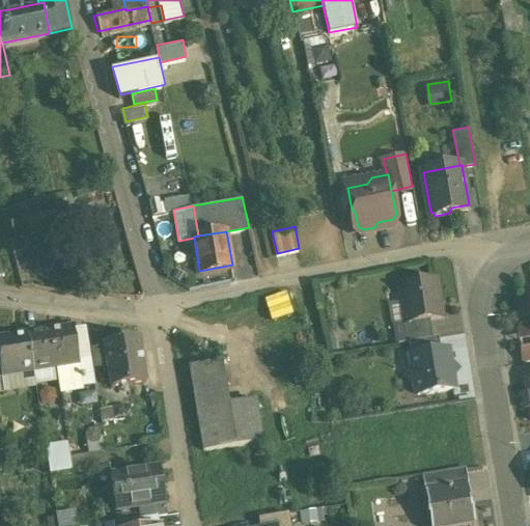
[(436,277),(400,282),(407,319),(407,321),(430,316),(442,314),(436,277)]
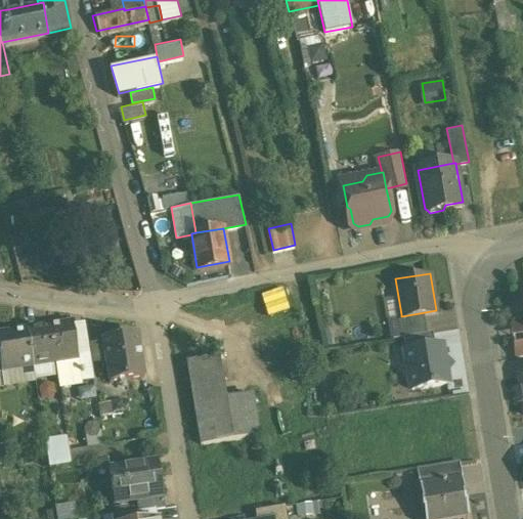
[(425,312),(401,316),(401,314),(388,316),(391,336),(404,334),(427,331),(425,312)]
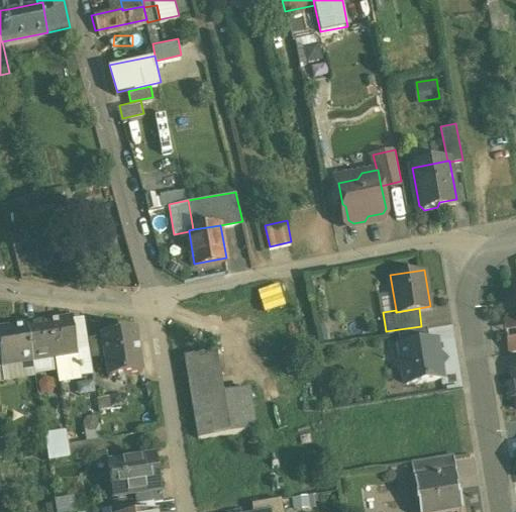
[(515,314),(505,316),(510,349),(515,348),(515,314)]
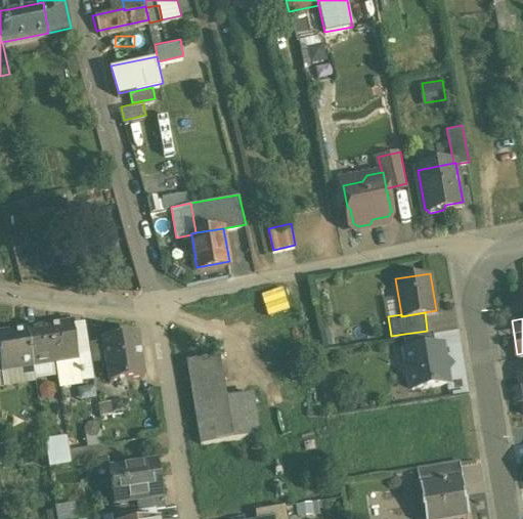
[(84,319),(73,320),(78,353),(89,351),(84,319)]
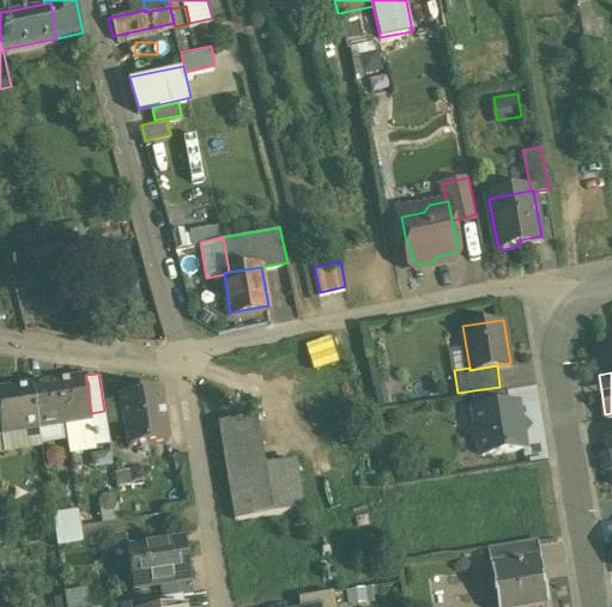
[(85,375),(59,380),(65,420),(92,416),(91,413),(85,375)]
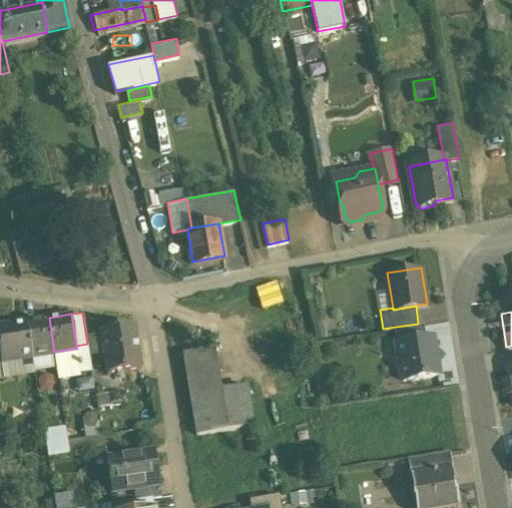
[(49,318),(27,321),(32,355),(54,352),(49,318)]
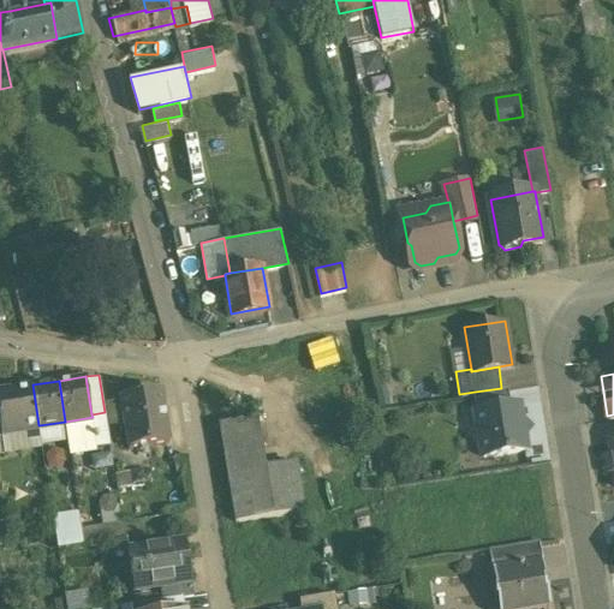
[(33,384),(0,389),(0,419),(3,431),(28,428),(39,425),(33,384)]
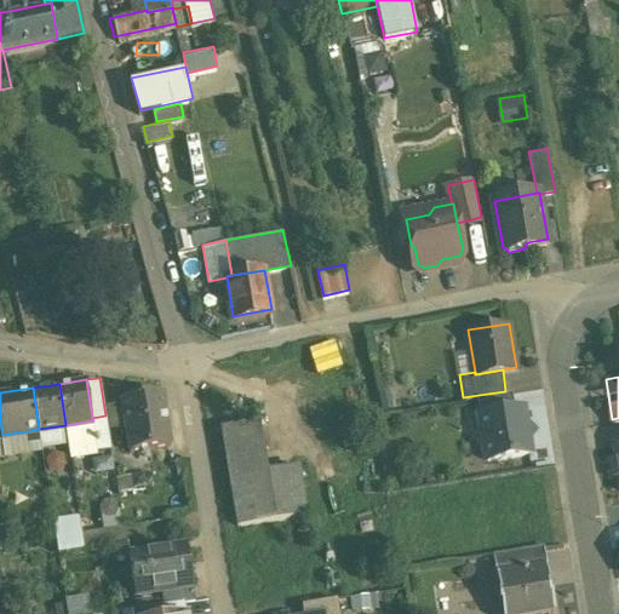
[(164,390),(122,396),(124,402),(127,425),(131,448),(171,442),(164,390)]
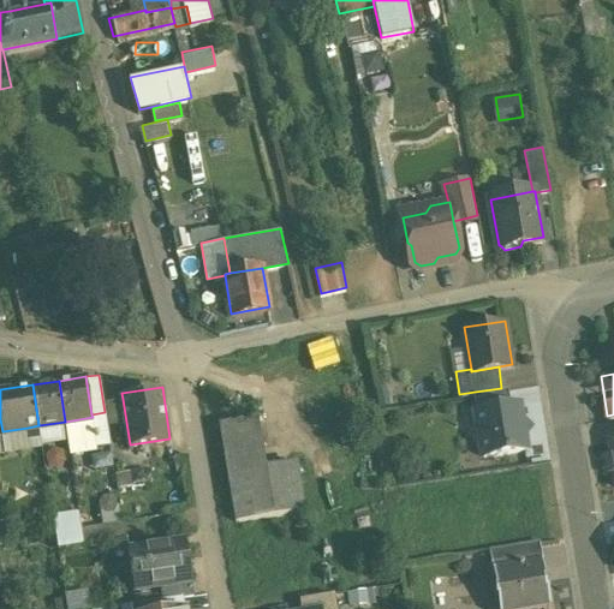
[(501,388),(475,392),(477,409),(511,402),(508,387),(501,388)]
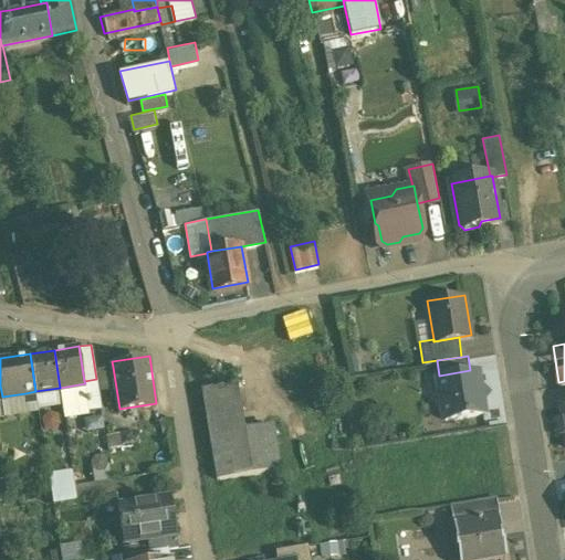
[(103,390),(116,388),(113,367),(101,369),(103,390)]
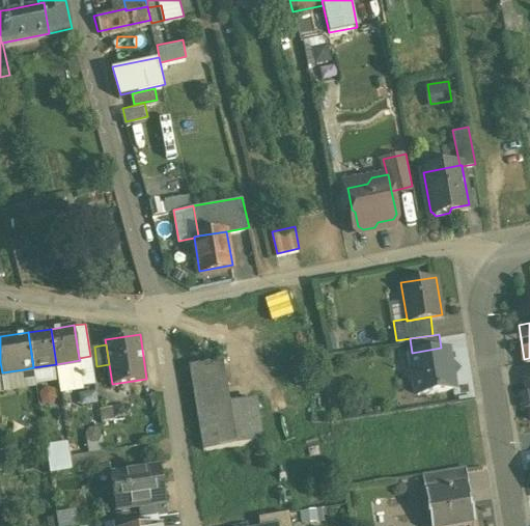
[(441,348),(412,353),(414,366),(409,374),(416,379),(418,391),(453,386),(451,372),(456,365),(449,360),(447,347),(441,348)]
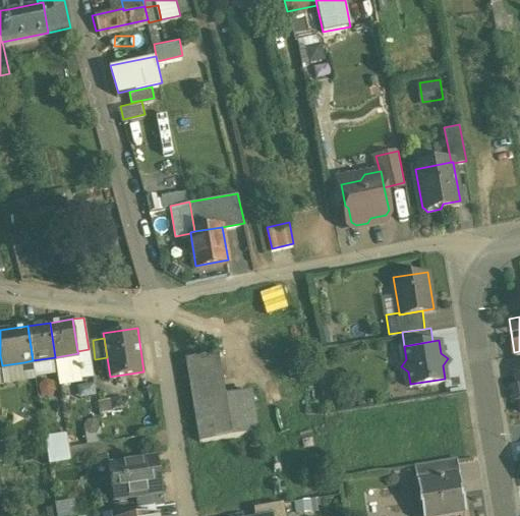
[(89,349),(77,351),(78,353),(81,376),(93,375),(89,349)]
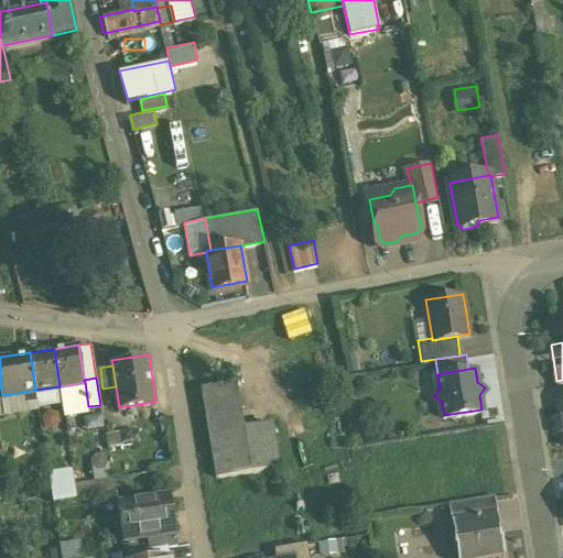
[(237,381),(202,385),(216,474),(280,465),(272,422),(245,426),(237,381)]
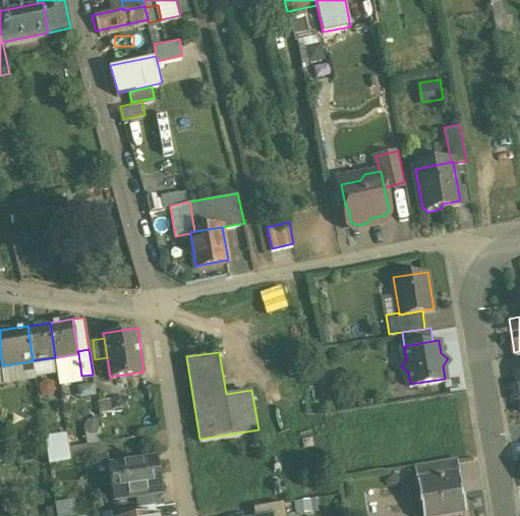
[(78,353),(55,357),(59,380),(81,376),(78,353)]
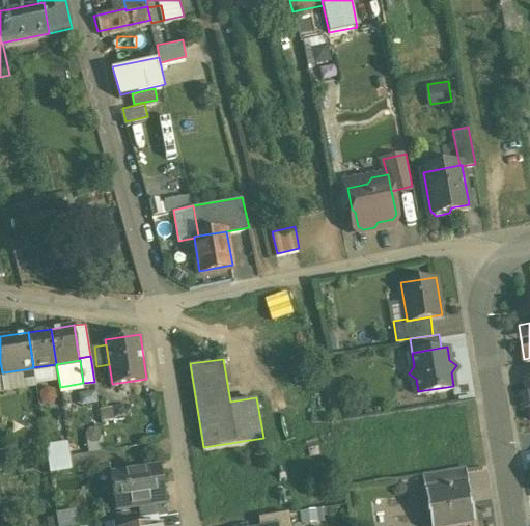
[(33,367),(24,369),(25,378),(35,376),(33,367)]
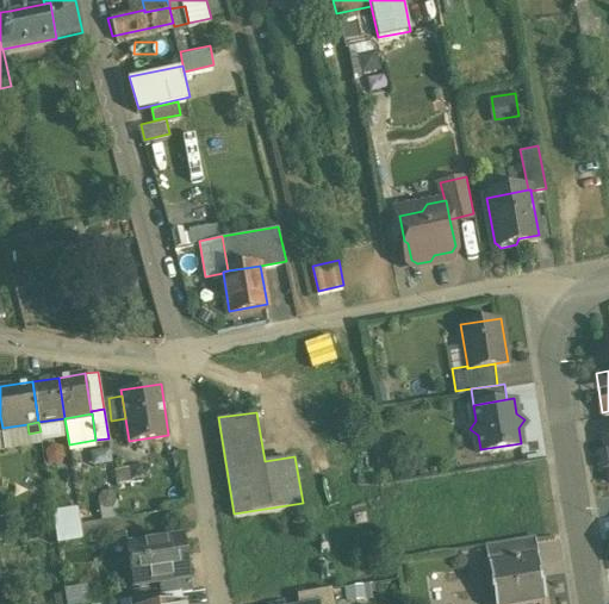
[(61,541),(124,530),(122,515),(82,522),(79,505),(55,509),(61,541)]
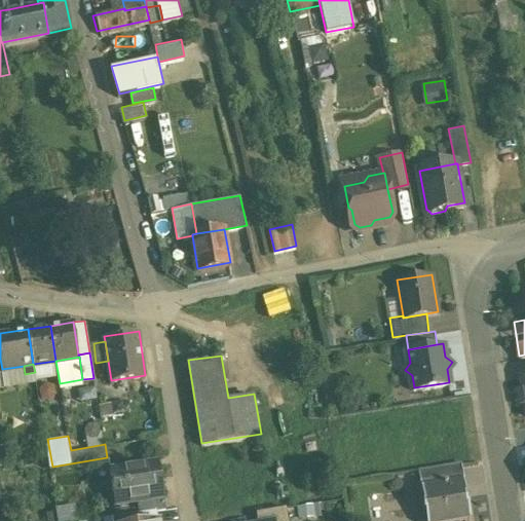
[(454,460),(419,467),(421,483),(456,478),(454,460)]
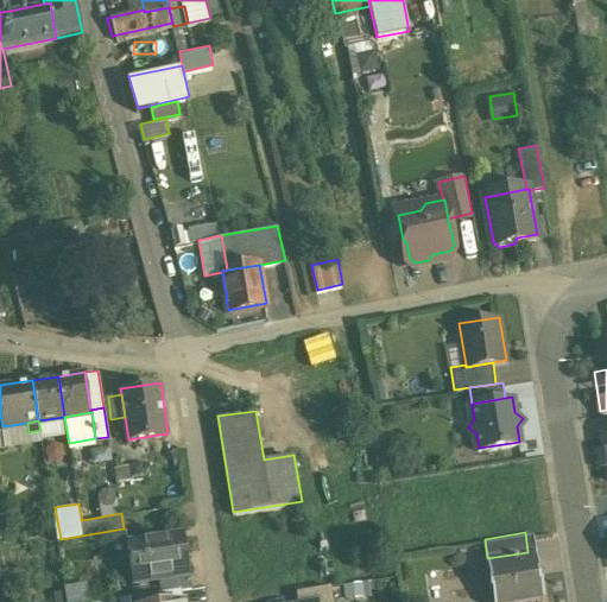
[(184,533),(127,542),(133,580),(190,570),(184,533)]
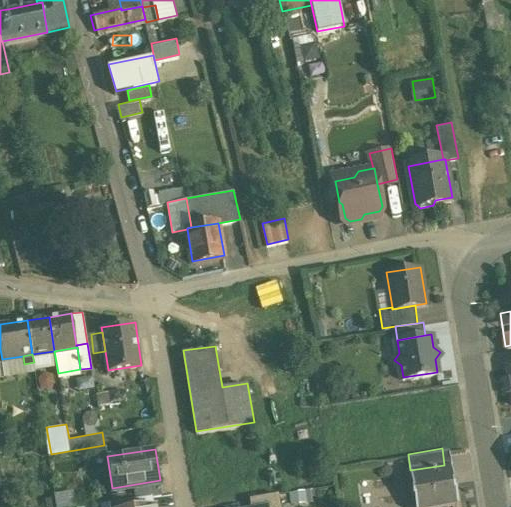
[(444,465),(410,470),(416,506),(428,506),(459,502),(452,464),(444,465)]
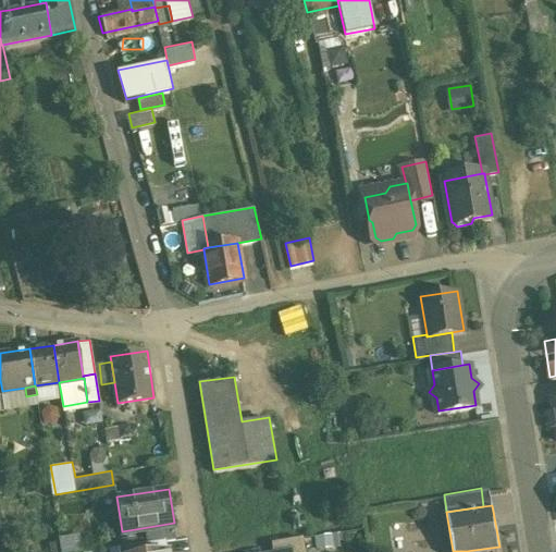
[(65,551),(71,551),(68,531),(59,532),(62,551),(65,551)]
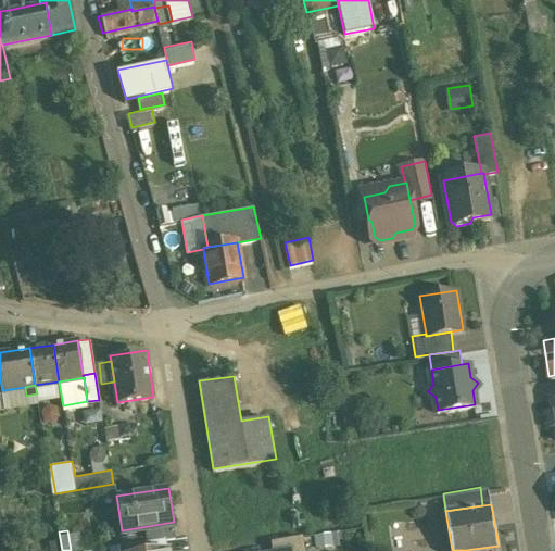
[(305,550),(303,534),(270,539),(273,550),(280,550),(284,550),(282,550),(305,550)]
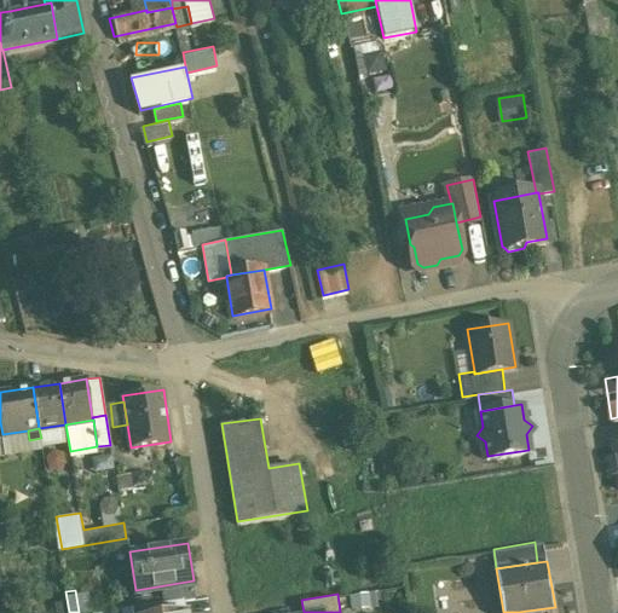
[(168,612),(167,600),(132,605),(133,612),(168,612)]
